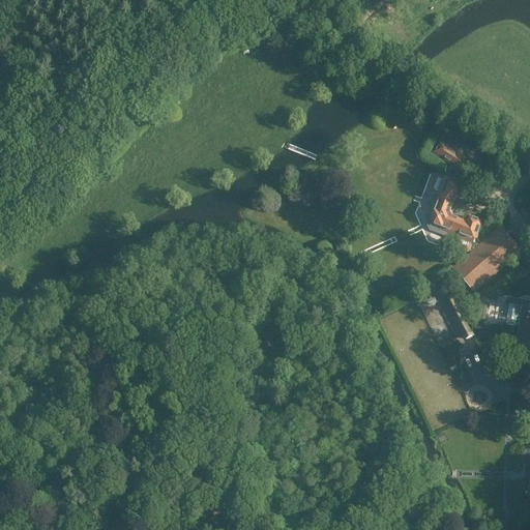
[(487,159),(445,134),(433,154),(453,168),(452,169),(462,175),(470,163),(472,158),(483,166),(487,159)]
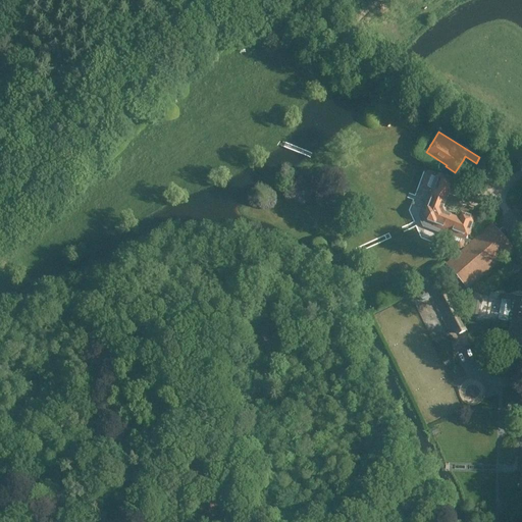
[(427,173),(421,189),(424,193),(427,194),(429,193),(431,194),(431,195),(434,196),(425,216),(428,221),(452,230),(451,233),(453,235),(451,238),(449,239),(447,244),(448,246),(461,251),(463,250),(465,245),(464,243),(465,240),(466,240),(474,219),(465,215),(462,214),(459,220),(459,219),(445,214),(442,210),(449,194),(454,196),(459,184),(438,176),(437,177),(435,177),(434,175),(430,173),(427,173)]
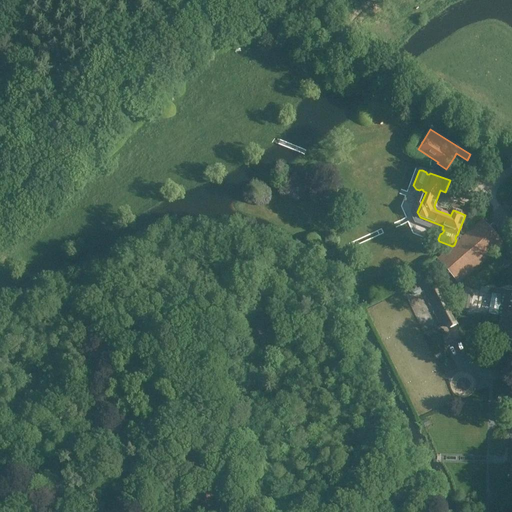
[(503,204),(502,204),(511,215),(511,199),(510,197),(503,204)]
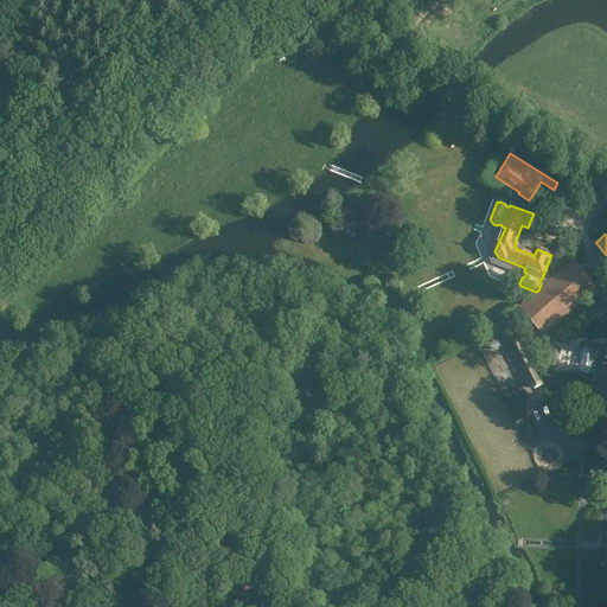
[(598,291),(577,267),(573,261),(519,308),(544,337),(598,291)]
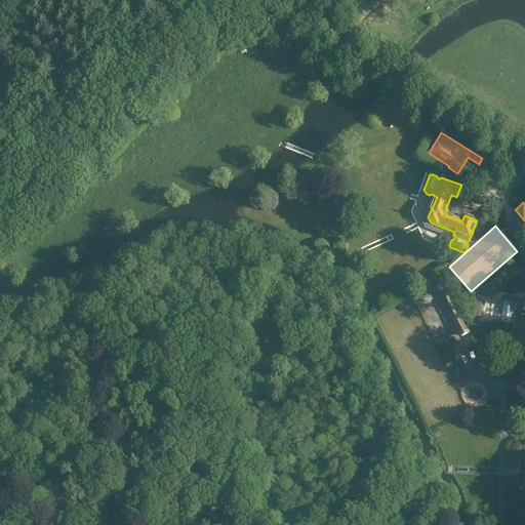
[(341,257),(334,260),(337,266),(344,263),(341,257)]
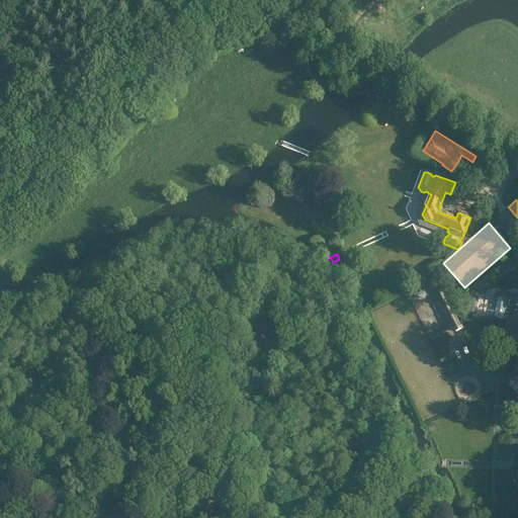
[(435,290),(455,326),(460,324),(439,288),(435,290)]
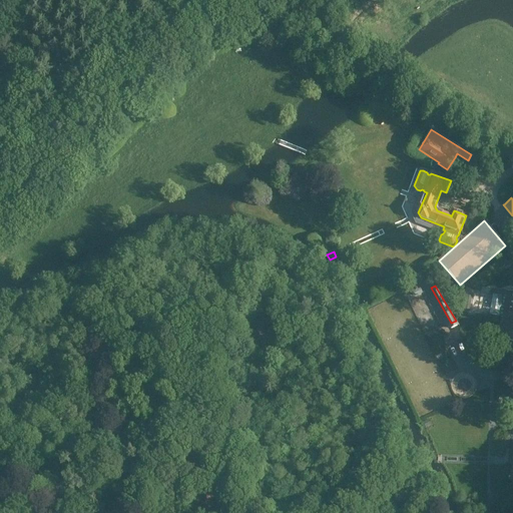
[(502,323),(512,325),(512,293),(507,293),(507,295),(493,293),(489,314),(503,317),(502,323)]
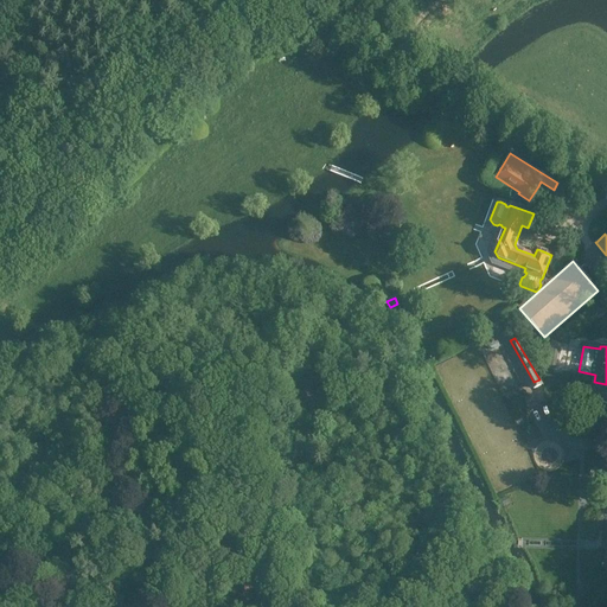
[(606,404),(606,384),(594,382),(590,402),(606,404)]
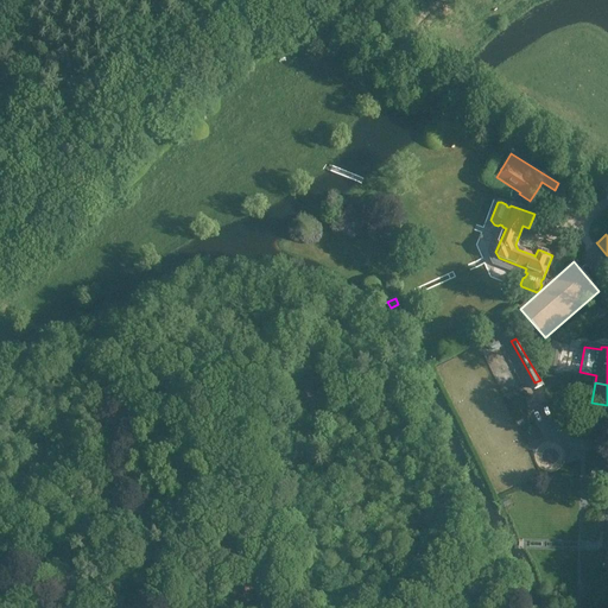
[(507,496),(501,500),(505,507),(511,504),(507,496)]
